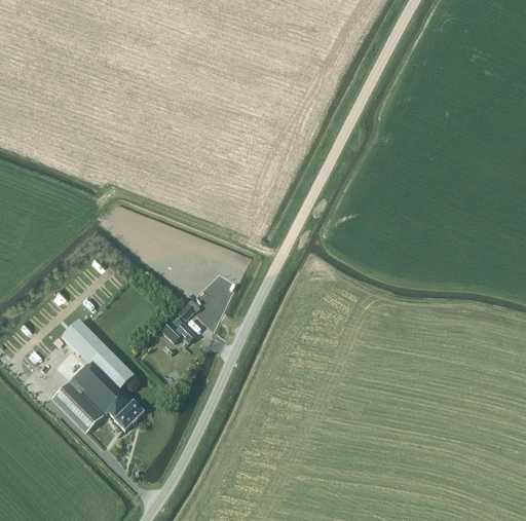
[(178,311),(185,319),(194,309),(187,302),(178,311)]
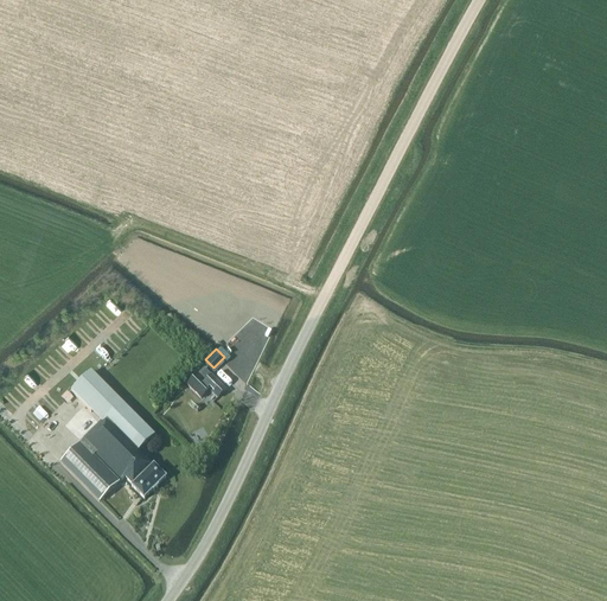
[(217,394),(225,385),(205,365),(199,372),(197,370),(187,381),(200,394),(209,385),(217,394)]
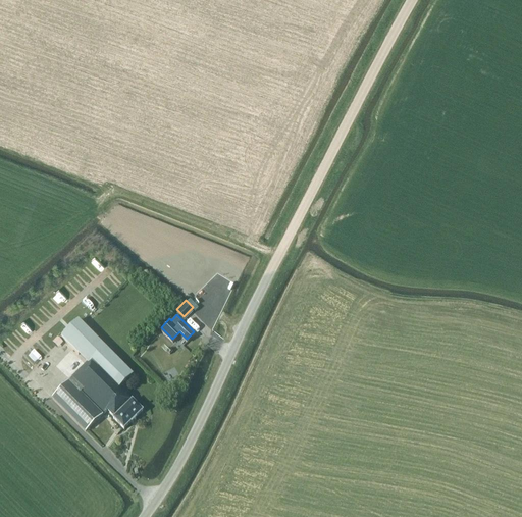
[(133,371),(79,316),(61,333),(87,359),(69,377),(52,394),(85,427),(102,411),(101,410),(80,389),(81,388),(104,410),(107,407),(113,414),(113,415),(123,425),(131,418),(132,419),(136,415),(135,414),(142,407),(132,397),(131,397),(124,391),(127,388),(122,382),(133,371)]
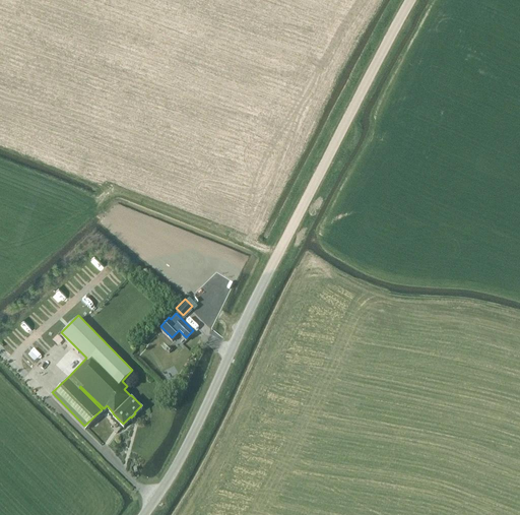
[(56,340),(61,335),(57,331),(52,336),(56,340)]
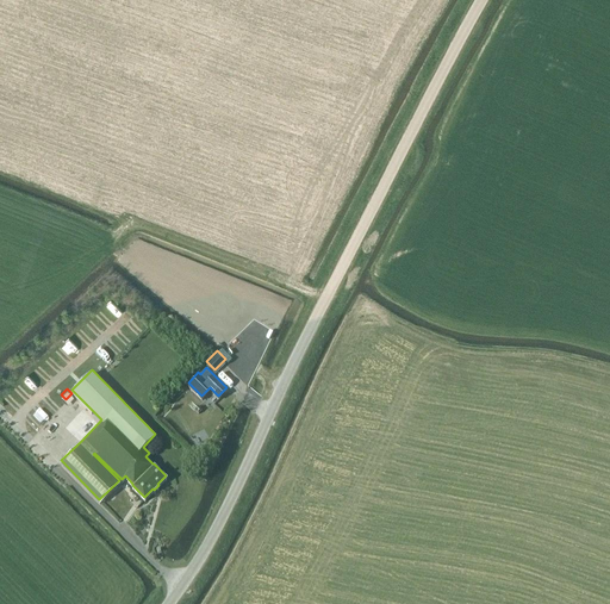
[(198,441),(203,449),(212,444),(206,436),(198,441)]
